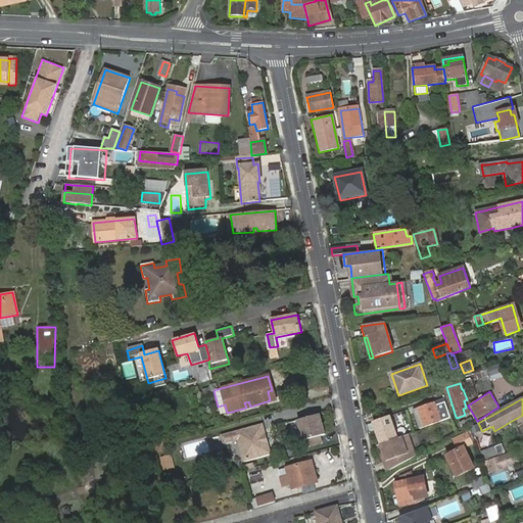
[(418,408),(424,428),(440,422),(434,402),(418,408)]
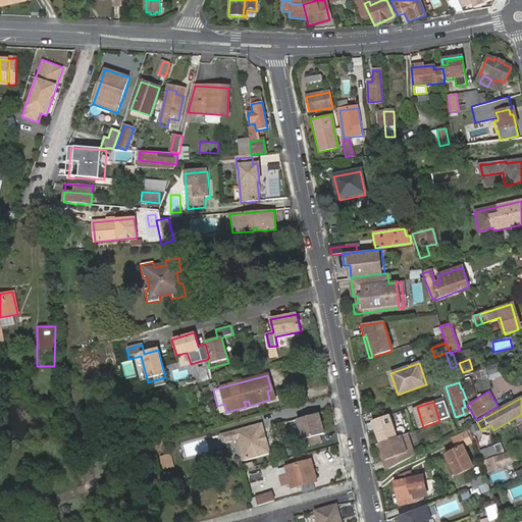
[(224,404),(217,406),(219,414),(226,412),(224,404)]
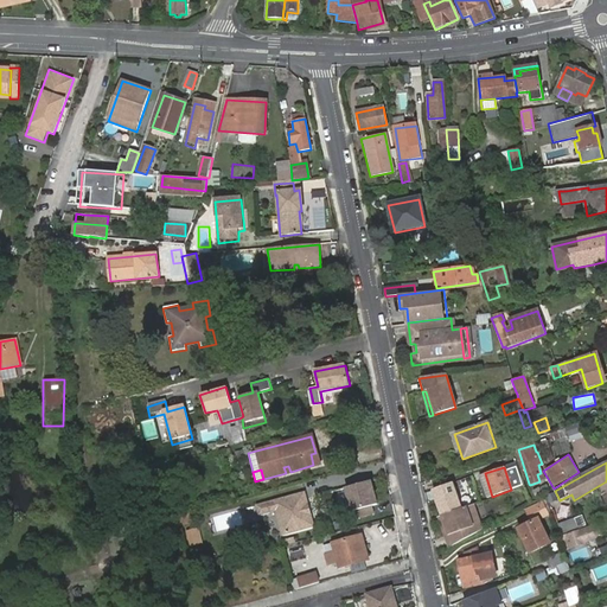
[(485,473),(479,475),(486,498),(492,497),(485,473)]
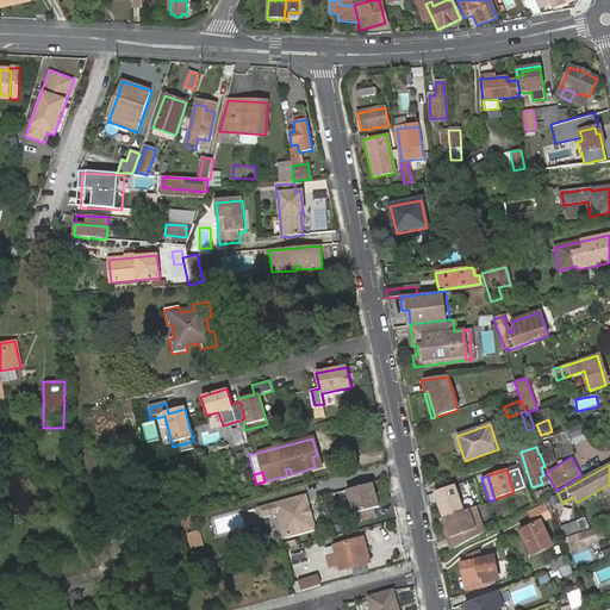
[(373,483),(347,490),(354,514),(379,506),(373,483)]
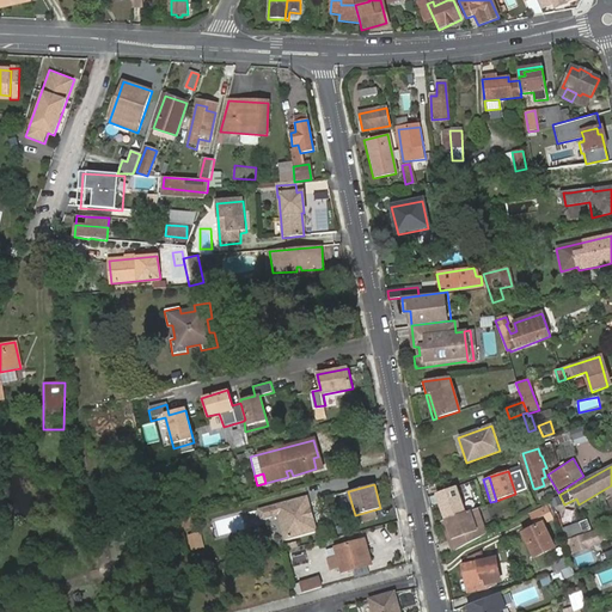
[(465,513),(456,487),(435,494),(445,520),(465,513)]
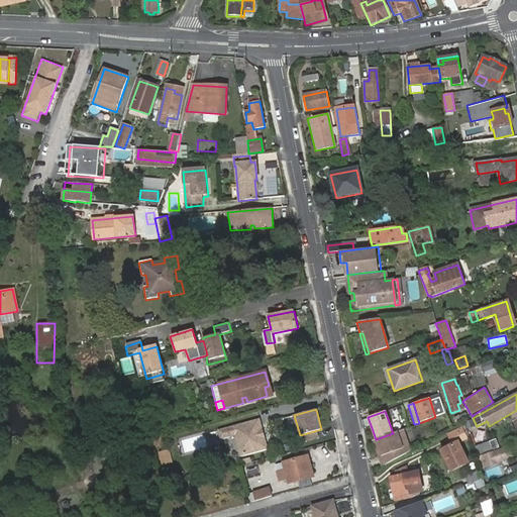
[(267,449),(260,420),(217,431),(220,440),(234,436),(240,457),(267,449)]
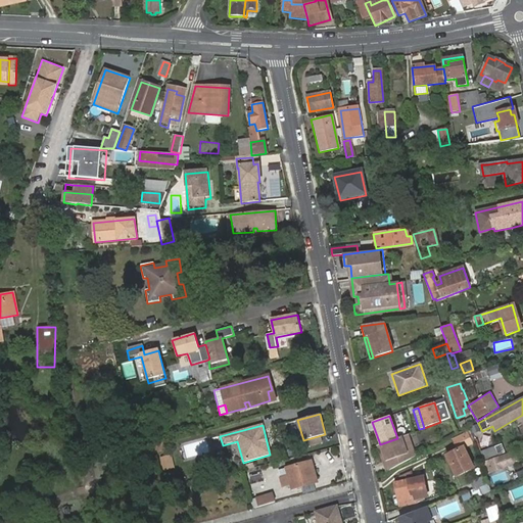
[(463,448),(472,443),(467,434),(454,440),(459,450),(463,448)]
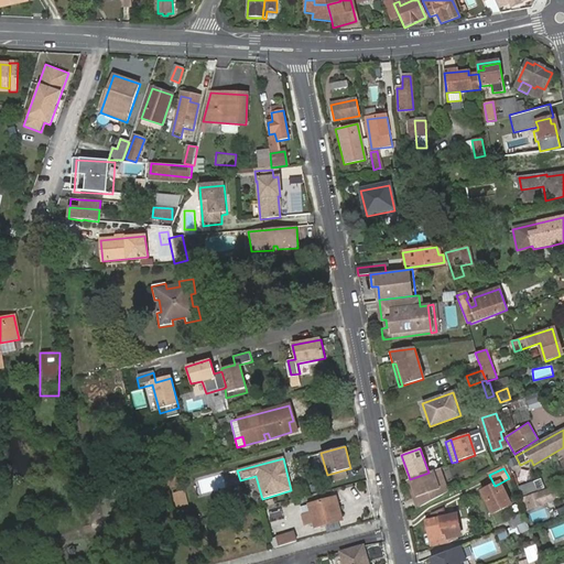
[(410,479),(407,480),(411,494),(414,492),(420,508),(433,500),(447,492),(440,469),(429,473),(410,479)]
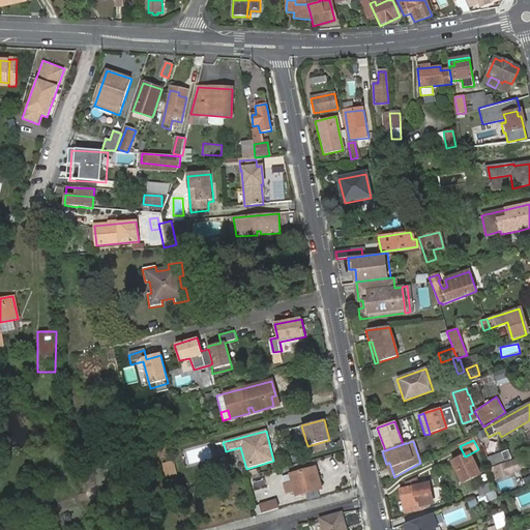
[(166,447),(154,450),(155,459),(168,457),(166,447)]
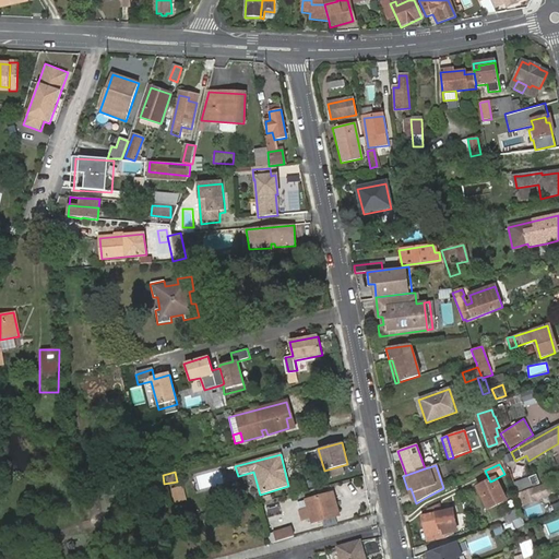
[(506,501),(495,479),(490,482),(477,488),(487,509),(506,501)]
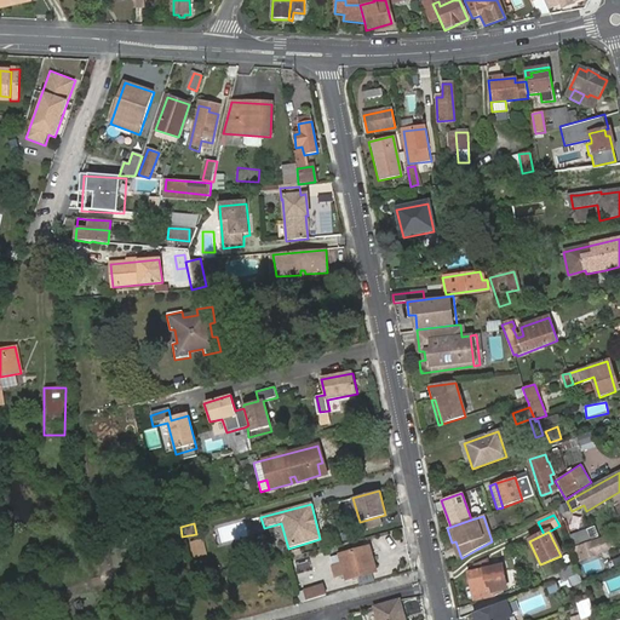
[(567,538),(570,547),(583,544),(589,541),(585,532),(567,538)]
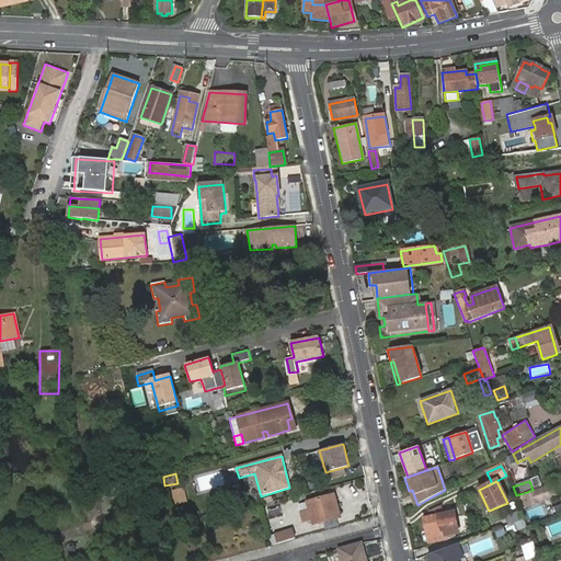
[(525,507),(554,496),(550,487),(526,495),(527,499),(522,501),(525,507)]
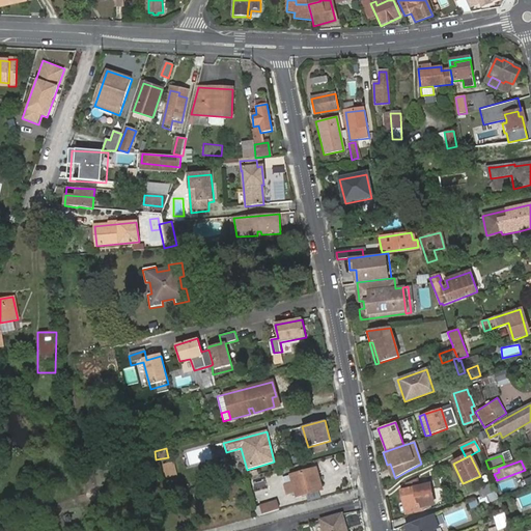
[(172,462),(162,465),(166,478),(176,475),(172,462)]
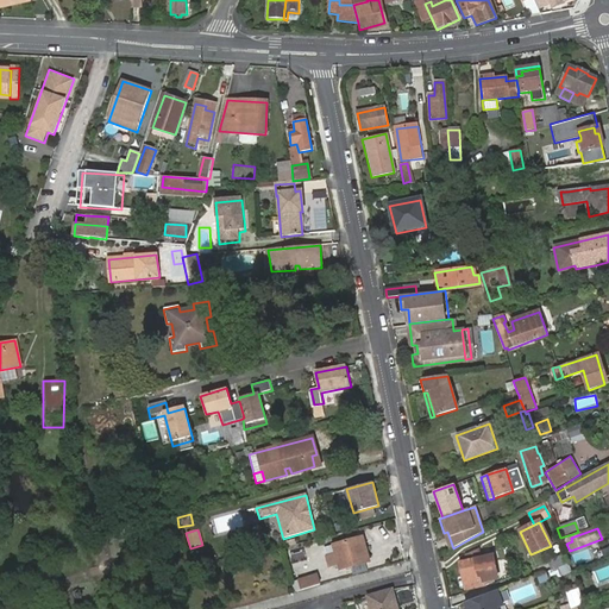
[(358,542),(357,539),(332,546),(336,554),(326,557),(330,567),(338,565),(339,570),(369,562),(363,541),(358,542)]
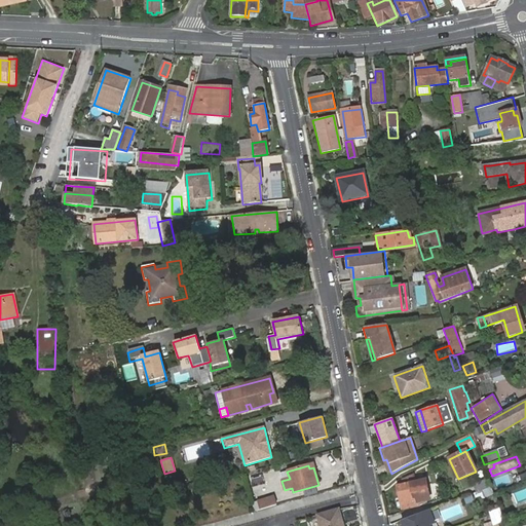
[(398,486),(402,509),(417,505),(418,506),(423,504),(423,501),(428,499),(424,481),(414,483),(412,475),(402,479),(403,485),(398,486)]
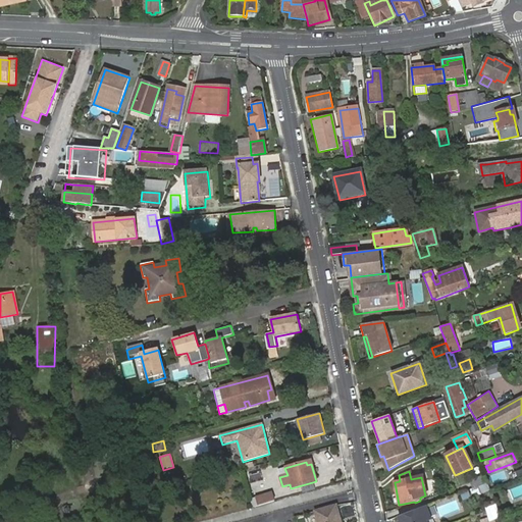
[(493,484),(507,479),(504,471),(490,476),(493,484)]
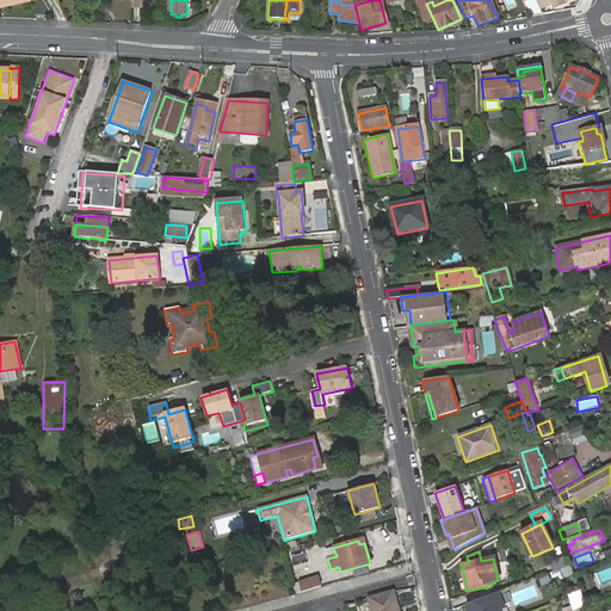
[(571,566),(568,556),(548,563),(550,573),(559,571),(571,566)]
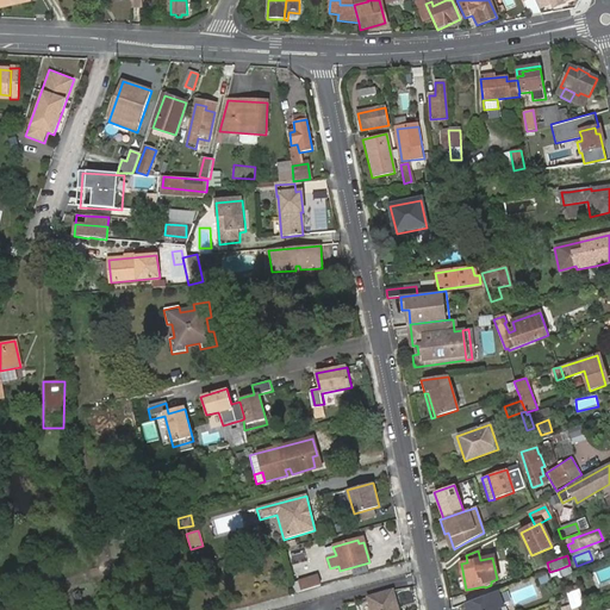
[(299,583),(302,592),(319,586),(317,577),(299,583)]
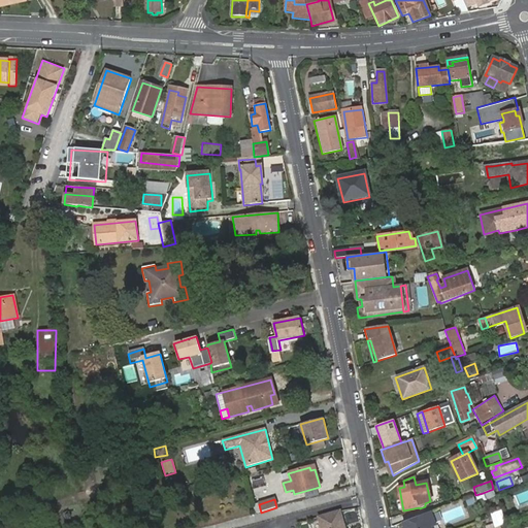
[(339,512),(318,518),(320,527),(341,527),(341,526),(343,525),(339,512)]
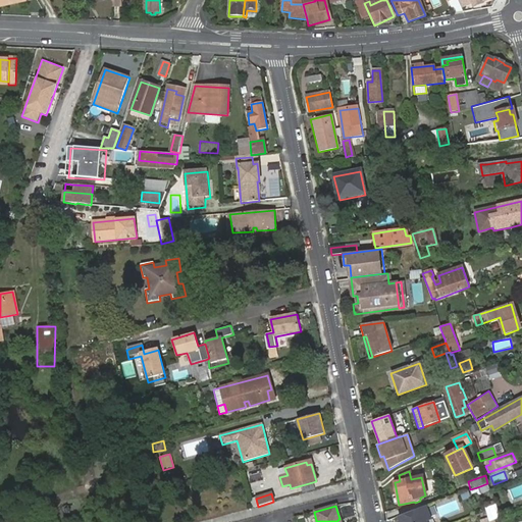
[(427,506),(400,516),(401,521),(427,521),(432,519),(427,506)]
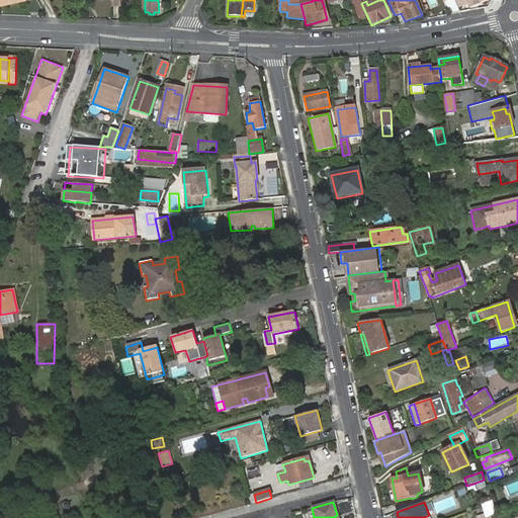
[(494,509),(484,513),(486,517),(495,514),(494,509)]
